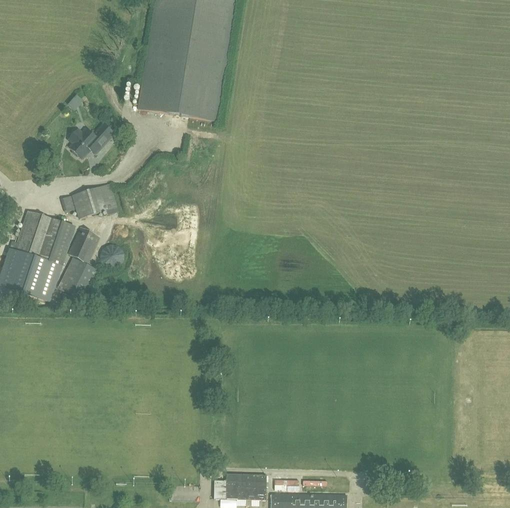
[(151,0),(135,106),(136,106),(177,113),(215,119),(216,119),(235,0),(151,0)]
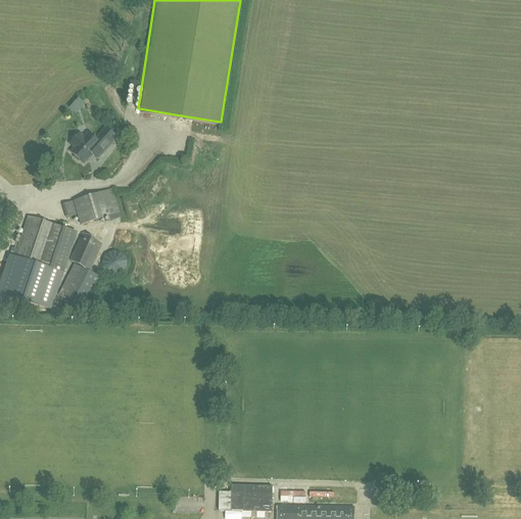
[(76,94),(70,100),(78,106),(83,100),(76,94)]
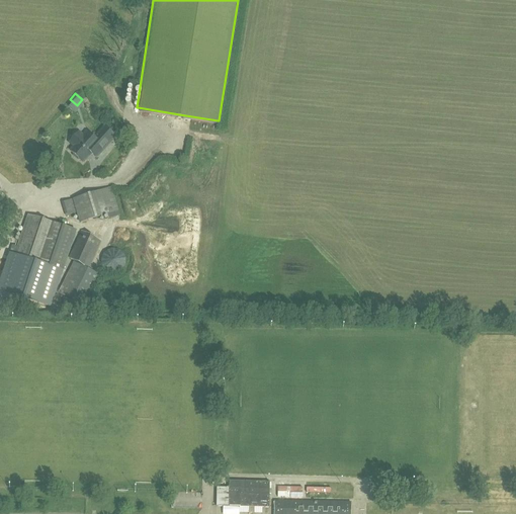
[(66,138),(71,142),(67,147),(70,149),(69,151),(77,158),(79,158),(80,158),(82,160),(83,158),(87,154),(90,151),(96,155),(114,133),(105,124),(94,138),(91,135),(83,127),(79,132),(75,127),(66,138)]
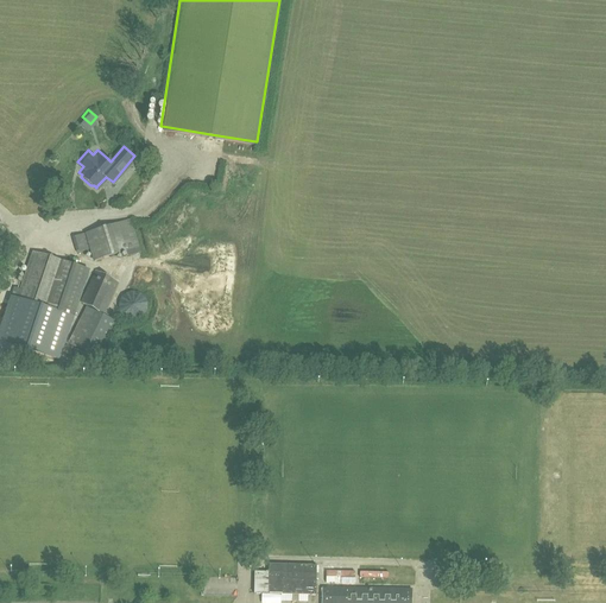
[(139,249),(128,215),(83,229),(92,258),(124,248),(126,253),(139,249)]
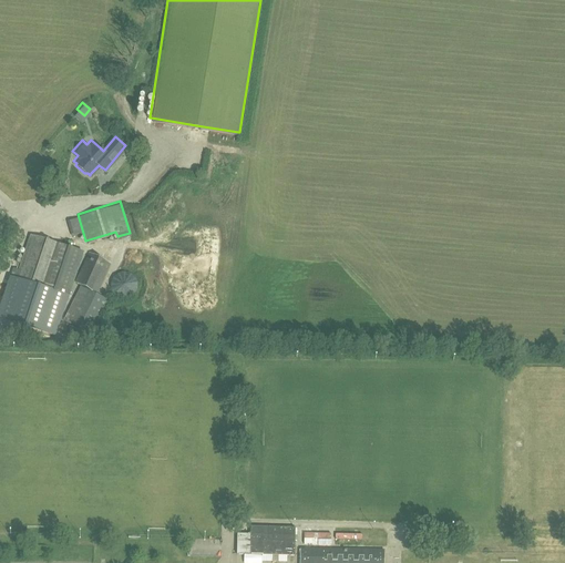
[(69,233),(80,229),(75,215),(64,218),(69,233)]
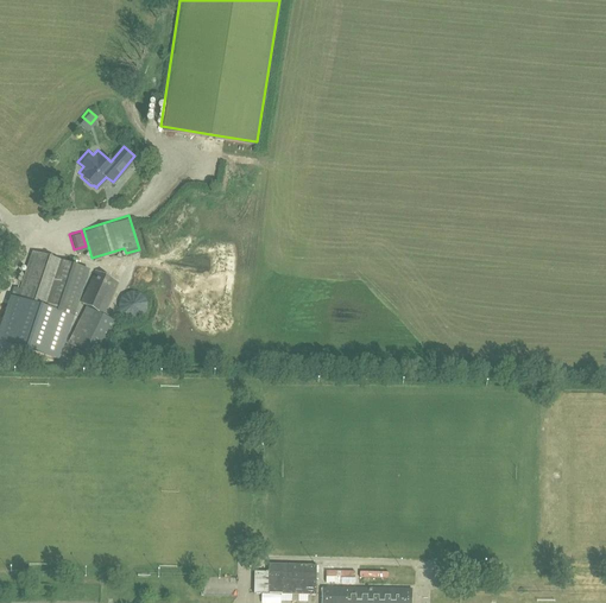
[(13,284),(0,324),(0,336),(57,355),(69,319),(87,266),(32,248),(19,286),(13,284)]
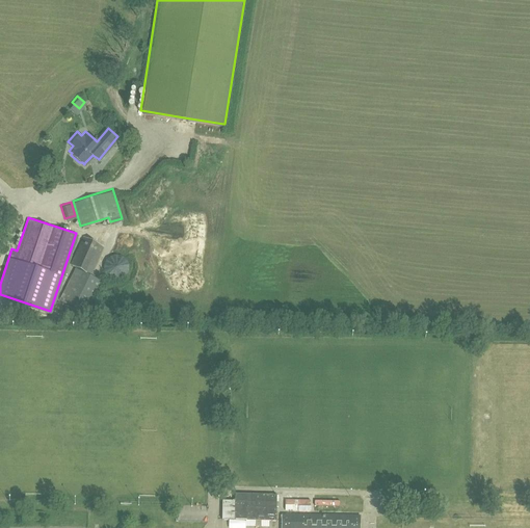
[(101,242),(81,234),(69,262),(88,271),(101,242)]
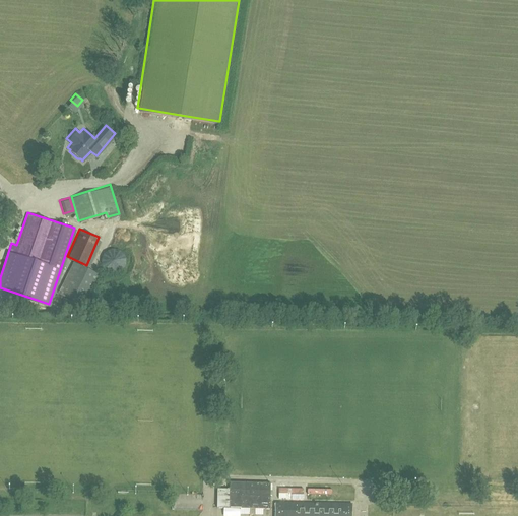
[(115,247),(108,247),(103,250),(100,256),(100,262),(103,267),(108,270),(115,270),(120,267),(123,262),(123,256),(120,250),(115,247)]
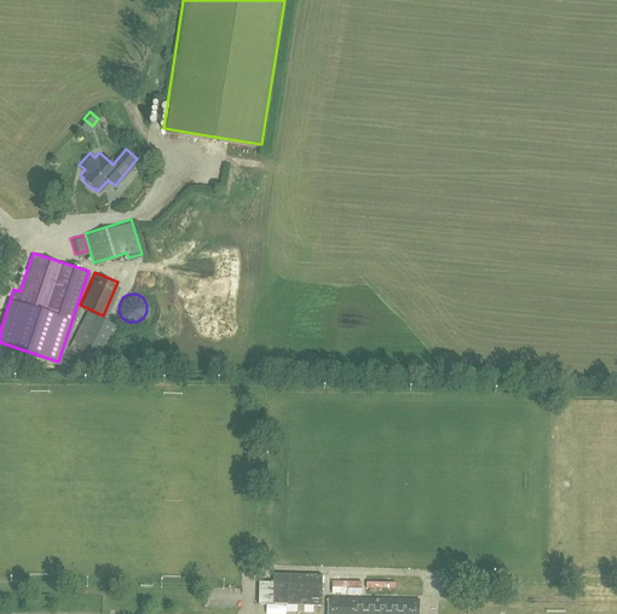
[(68,346),(75,351),(98,361),(116,324),(93,313),(86,308),(68,346)]
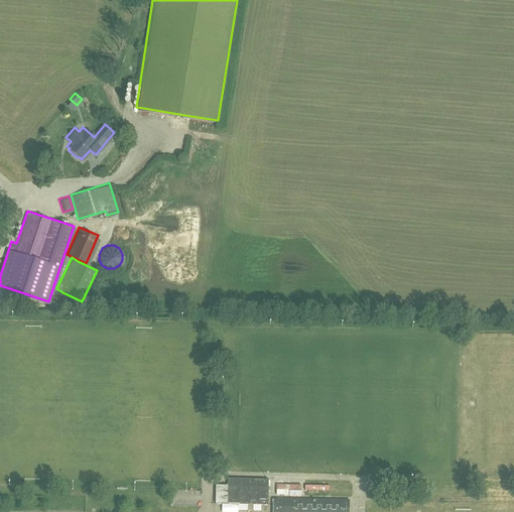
[(236,483),(236,501),(245,501),(245,506),(252,506),(252,502),(266,502),(266,477),(226,476),(226,483),(236,483)]
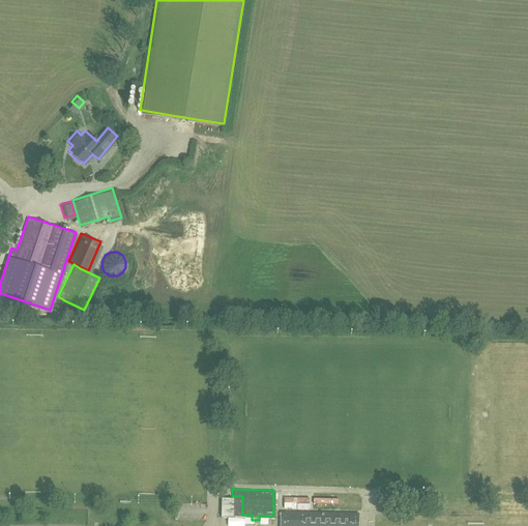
[(220,515),(242,515),(242,496),(232,496),(220,495),(220,515)]
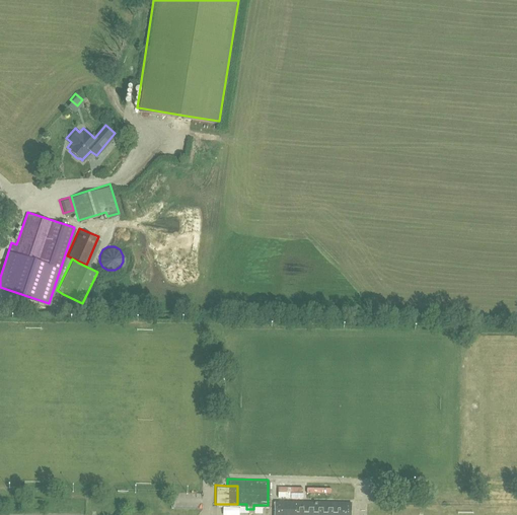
[(272,514),(349,514),(349,500),(274,499),(273,507),(272,507),(272,514)]
